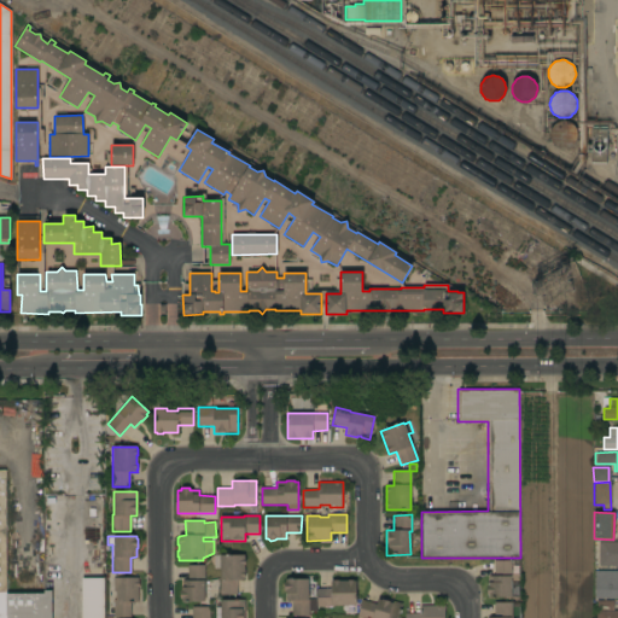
[(617,570),(614,570),(614,566),(598,566),(598,560),(596,560),(596,547),(598,547),(598,542),(617,542),(617,570)]
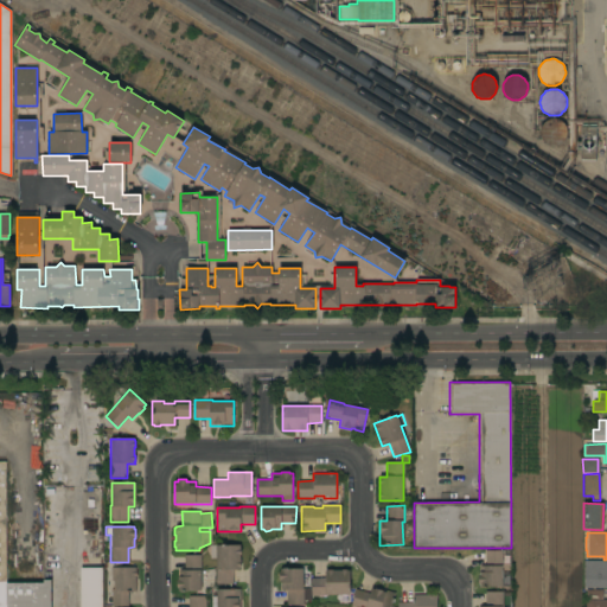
[(216,545),(240,545),(240,549),(241,549),(241,555),(240,555),(240,562),(241,562),(241,567),(240,567),(240,569),(232,569),(232,585),(216,585),(216,545)]
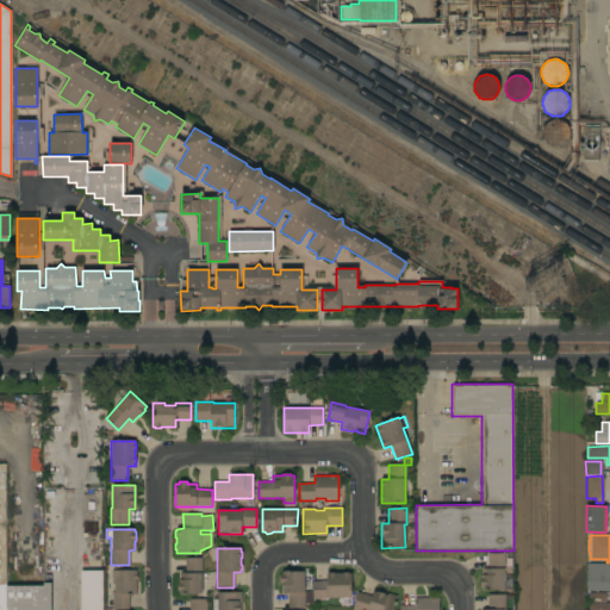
[(481,587),(480,587),(480,578),(481,578),(481,576),(486,576),(486,568),(487,568),(487,553),(504,553),(504,590),(481,590),(481,587)]
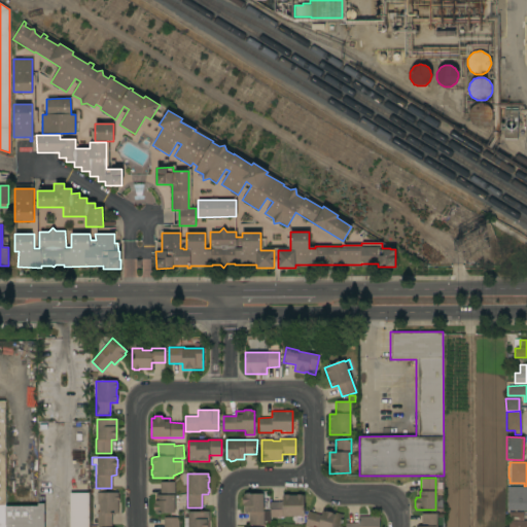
[(174,514),(154,514),(154,511),(153,511),(153,503),(154,503),(154,495),(160,495),(160,482),(174,482),(174,514)]
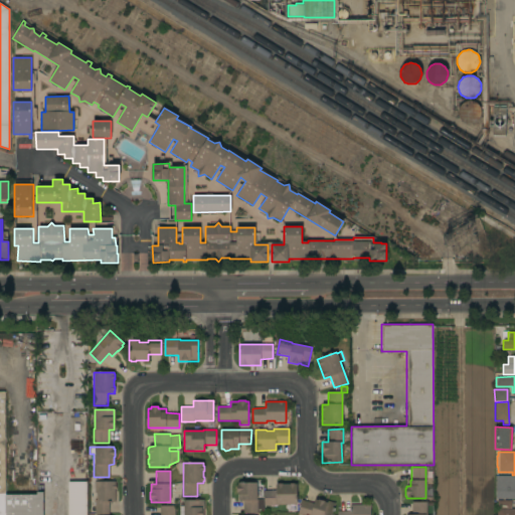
[(514,499),(495,499),(495,476),(514,476),(514,499)]
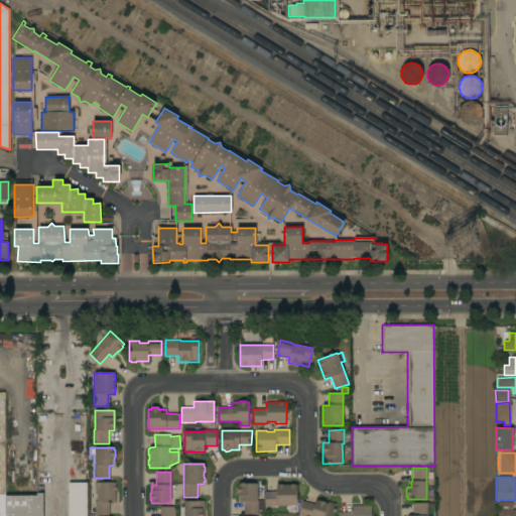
[(87,483),(87,515),(68,515),(68,483),(87,483)]
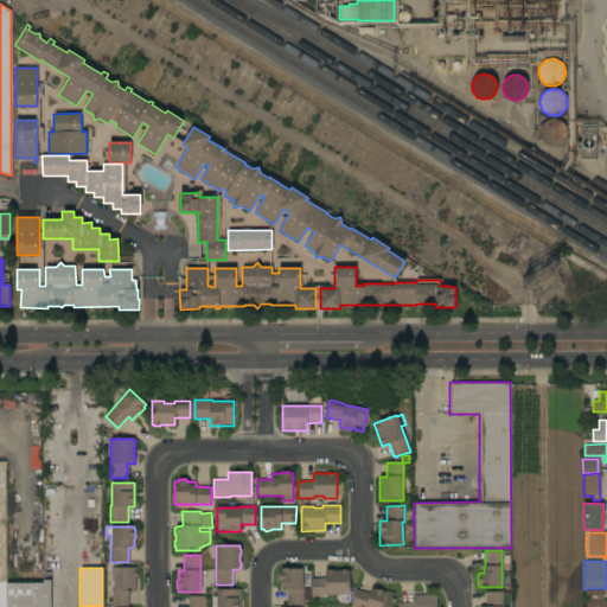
[(135,568),(135,570),(136,570),(136,576),(135,576),(135,592),(128,592),(128,606),(112,606),(112,590),(114,590),(114,580),(110,580),(110,568),(135,568)]
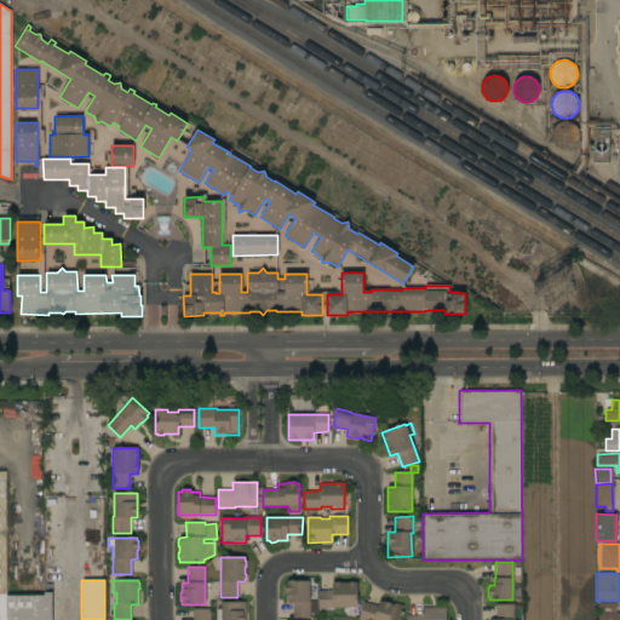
[(309,601),(317,601),(317,614),(309,614),(309,618),(292,618),(292,603),(287,603),(287,593),(285,593),(285,584),(286,584),(286,581),(309,581),(309,601)]
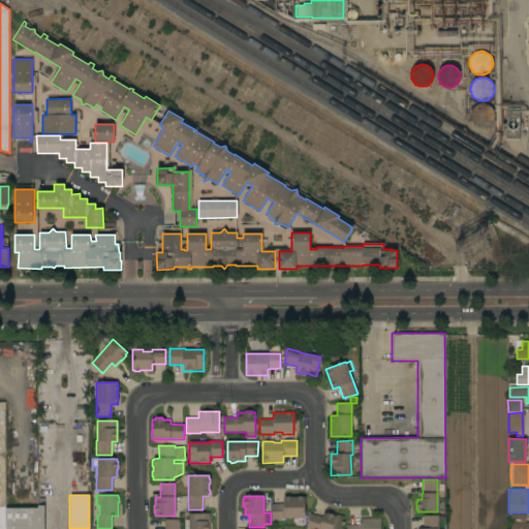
[(285,519),(285,520),(271,520),(271,504),(283,504),(283,497),(305,497),(305,519),(285,519)]
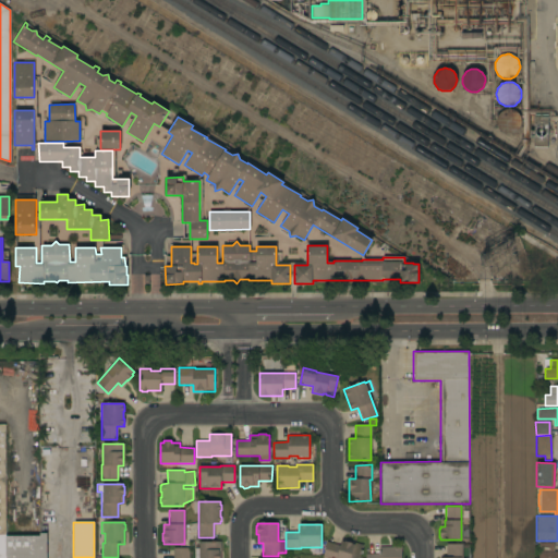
[(39,536),(39,533),(46,533),(46,557),(3,557),(3,536),(5,536),(39,536)]
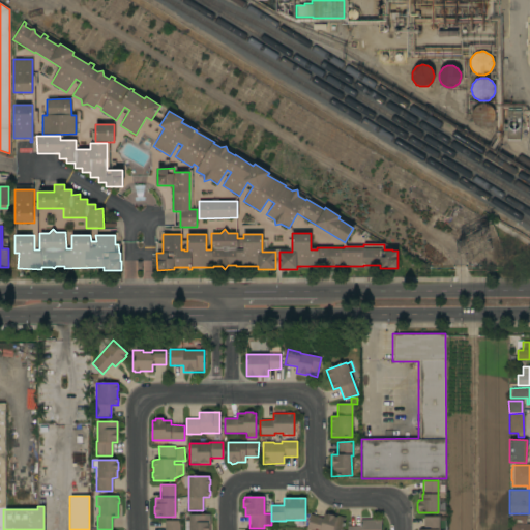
[(308,529),(305,529),(311,514),(323,519),(325,511),(345,518),(341,529),(308,529)]
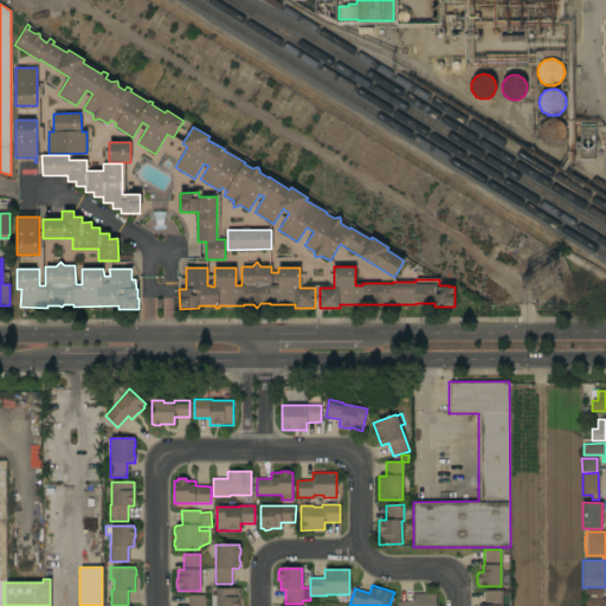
[(239,605),(216,605),(216,588),(239,588),(239,605)]
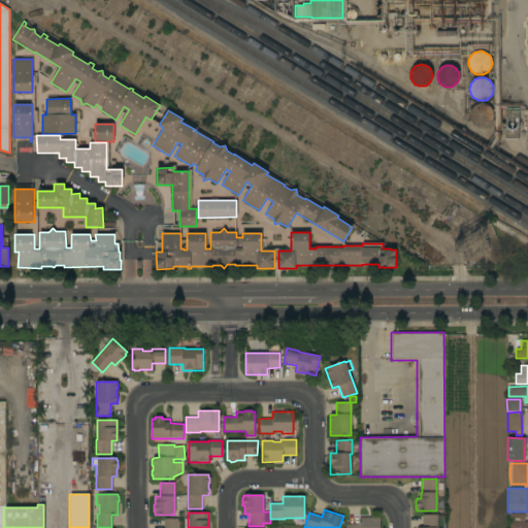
[(527,527),(508,527),(508,522),(509,522),(509,514),(524,514),(524,522),(527,522),(527,520),(527,527)]
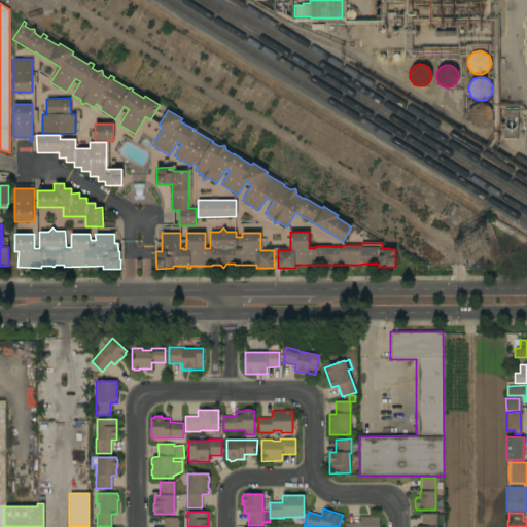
[(421,526),(421,514),(436,514),(436,526),(421,526)]
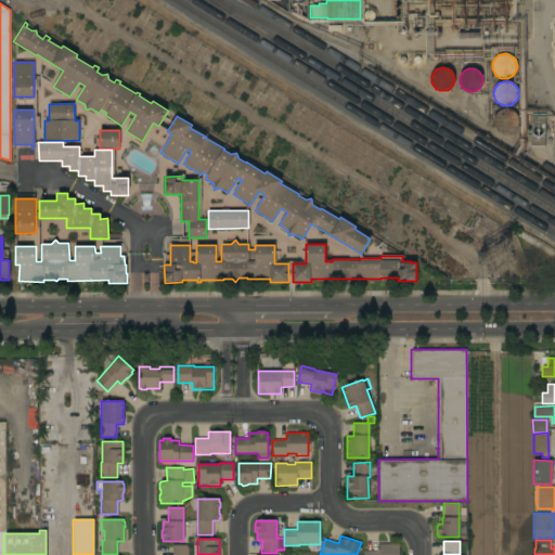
[(363,554),(363,551),(377,551),(377,544),(399,544),(399,554),(363,554)]
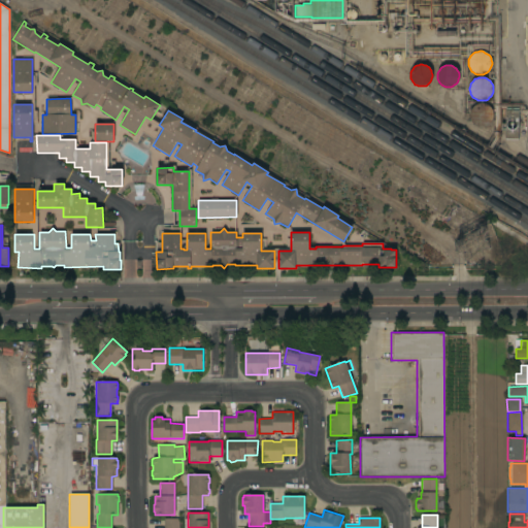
[(178,519),(178,527),(164,527),(164,519),(178,519)]
